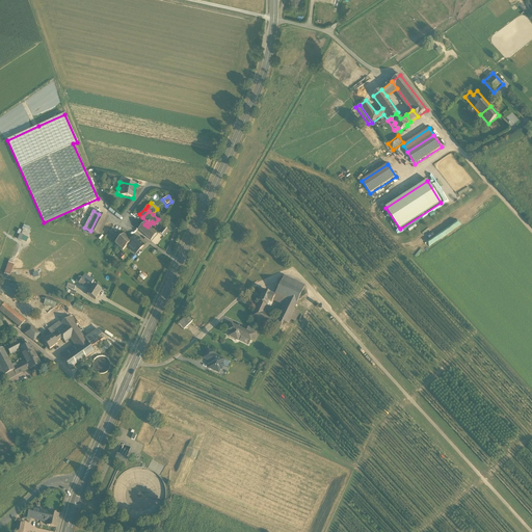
[(99,214),(90,231),(98,235),(107,218),(99,214)]
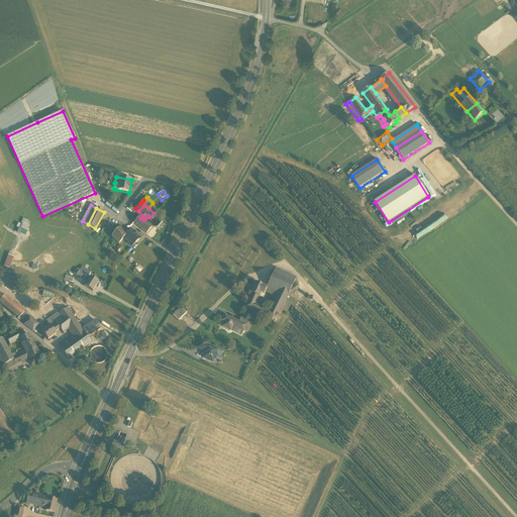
[(151,227),(143,220),(140,218),(139,217),(134,223),(146,234),(151,227)]
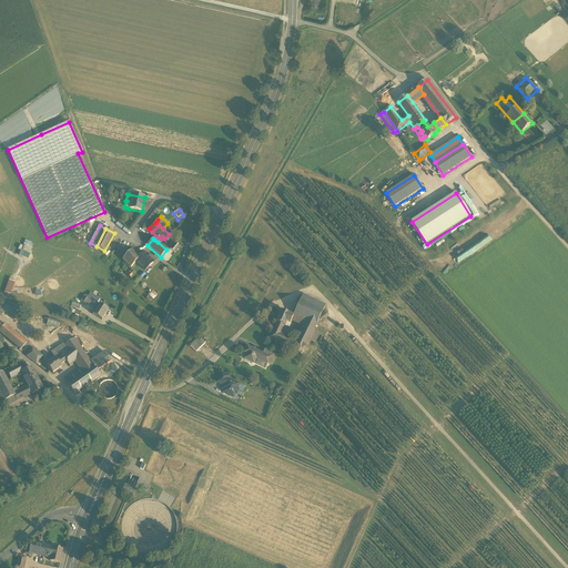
[(170,250),(174,253),(180,246),(175,243),(170,250)]
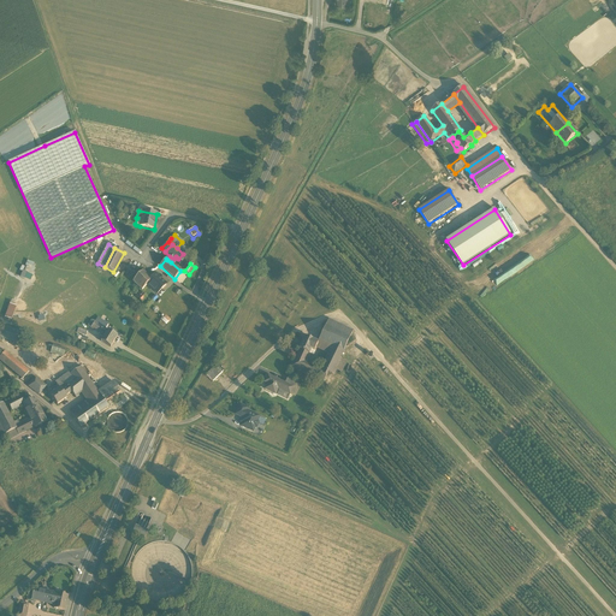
[(22,271),(19,277),(30,280),(33,274),(22,271)]
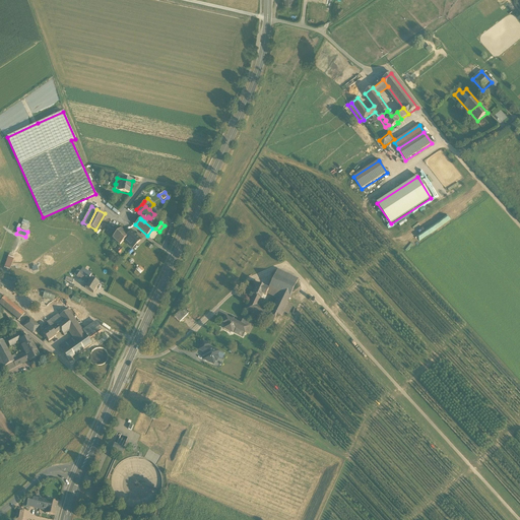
[(127,237),(125,235),(120,230),(112,238),(120,245),(124,241),(132,249),(140,241),(131,233),(127,237)]
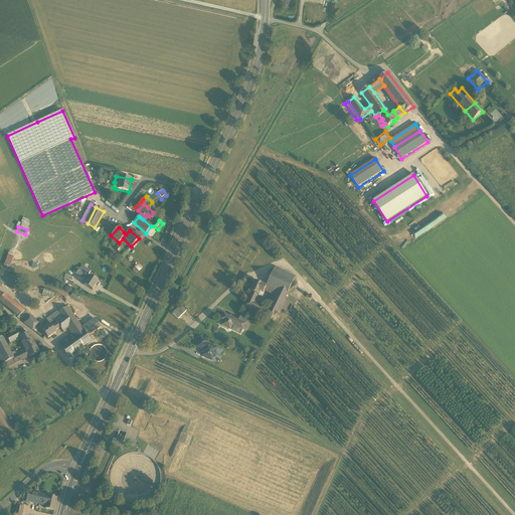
[(113,247),(121,255),(125,251),(118,243),(113,247)]
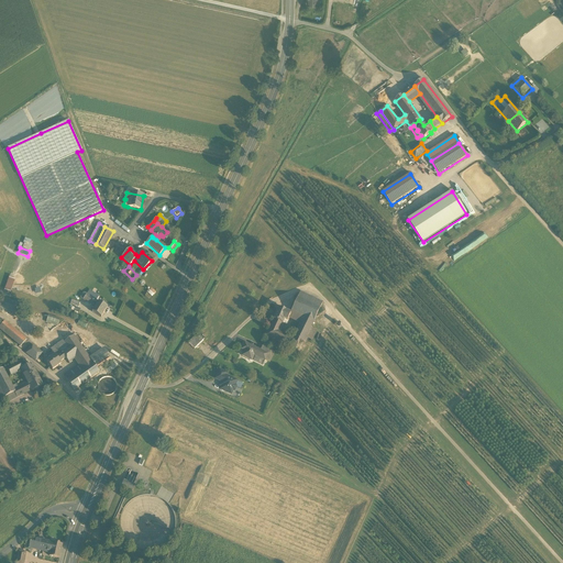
[(10,291),(15,279),(9,277),(4,289),(10,291)]
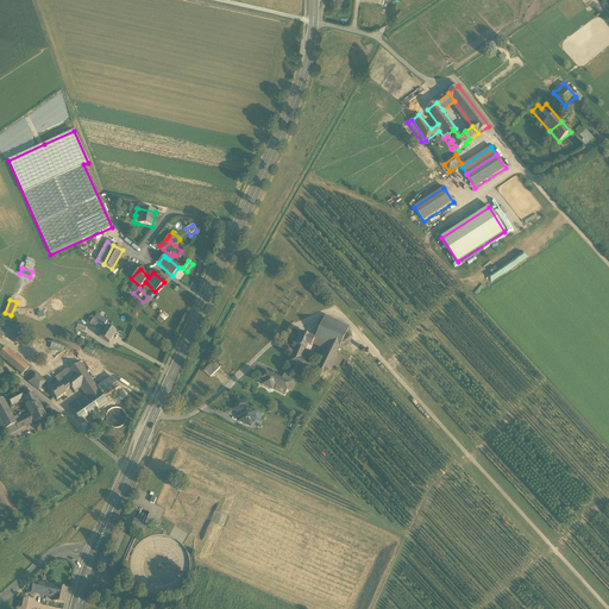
[(95,315),(93,319),(104,326),(106,321),(95,315)]
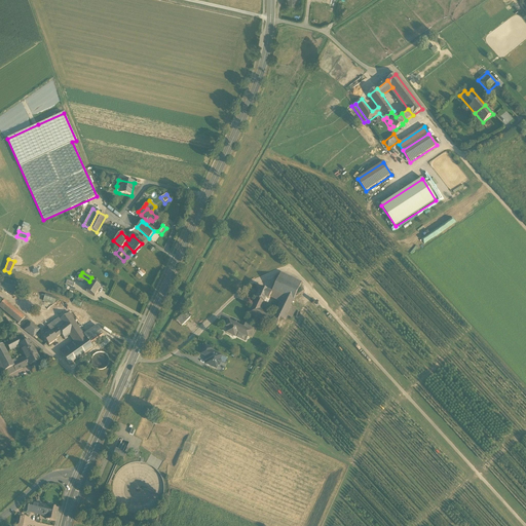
[(280,273),(277,279),(290,285),(298,289),(301,283),(280,273)]
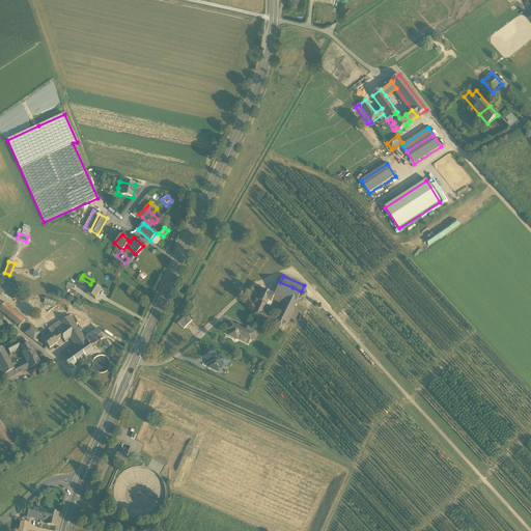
[(92,285),(90,284),(81,278),(80,277),(79,279),(80,280),(78,282),(89,289),(92,285)]
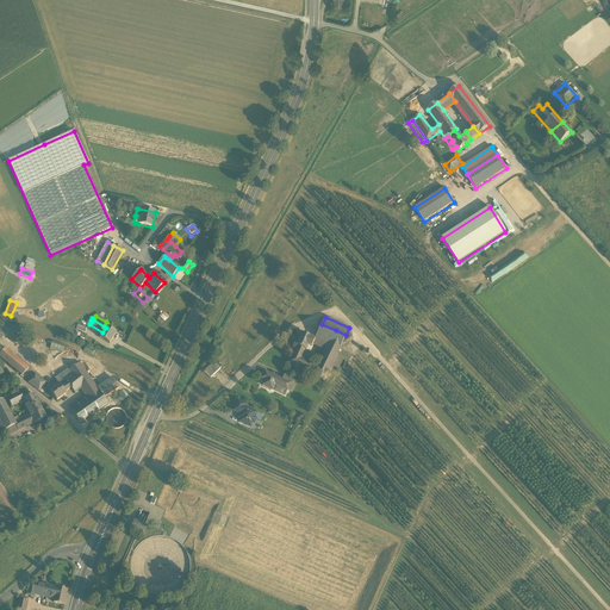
[(0,324),(0,336),(14,342),(19,330),(1,323),(0,324)]
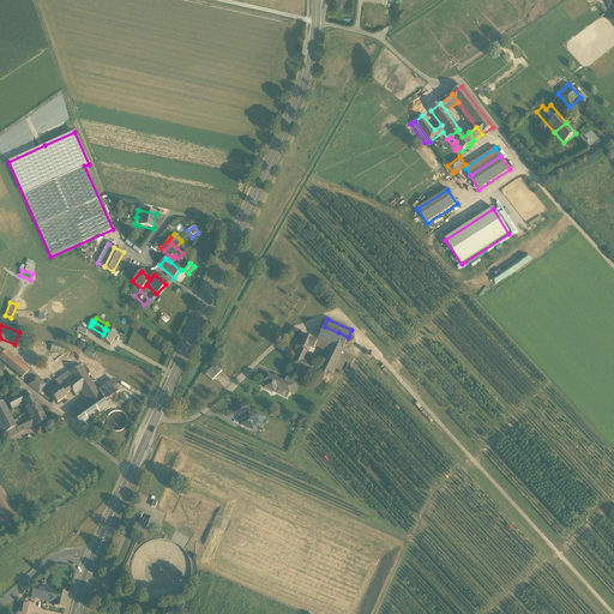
[(324,351),(329,354),(338,332),(324,326),(318,338),(321,341),(327,344),(324,351)]
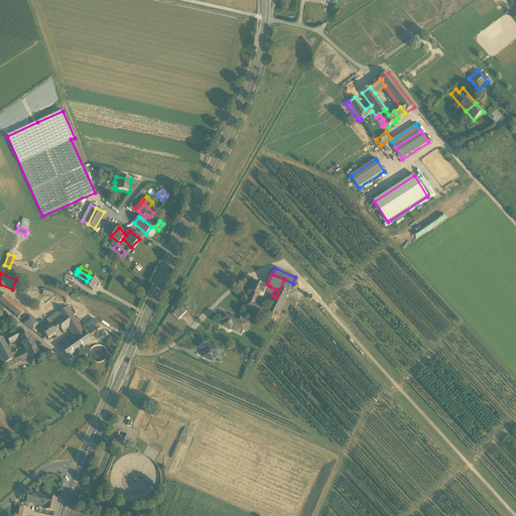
[(84,286),(92,291),(98,282),(90,277),(87,281),(84,286)]
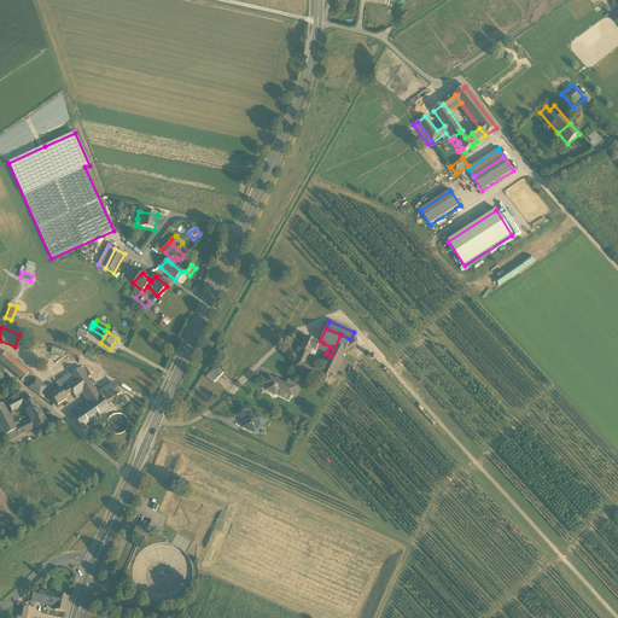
[(350,339),(340,334),(331,356),(324,372),(328,374),(333,375),(342,360),(350,339)]
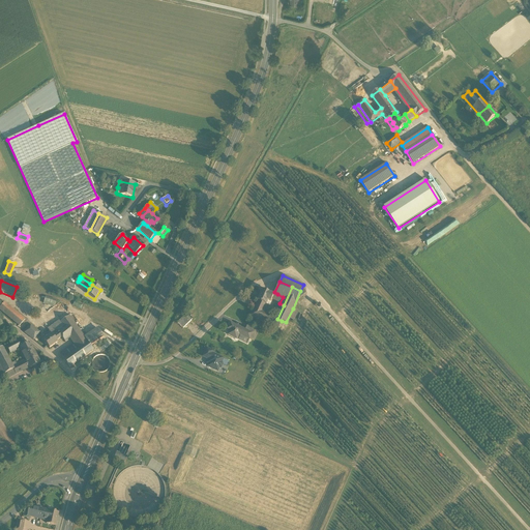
[(266,305),(268,301),(270,295),(262,291),(257,301),(266,305)]
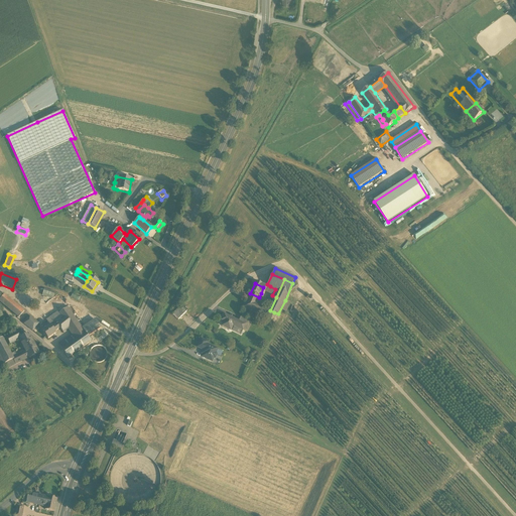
[(264,291),(272,295),(275,289),(270,286),(267,284),(266,288),(264,291)]
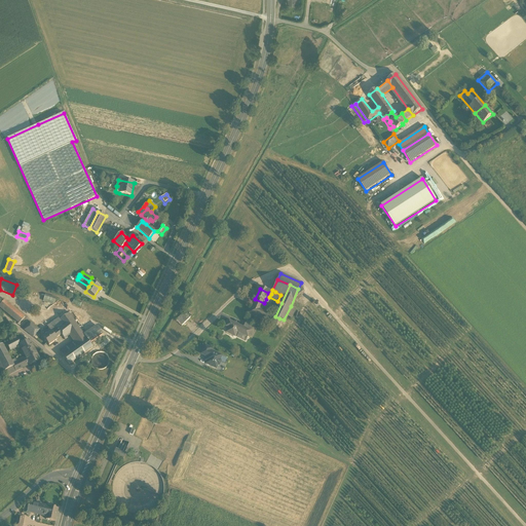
[(44,299),(54,303),(57,298),(45,295),(44,299)]
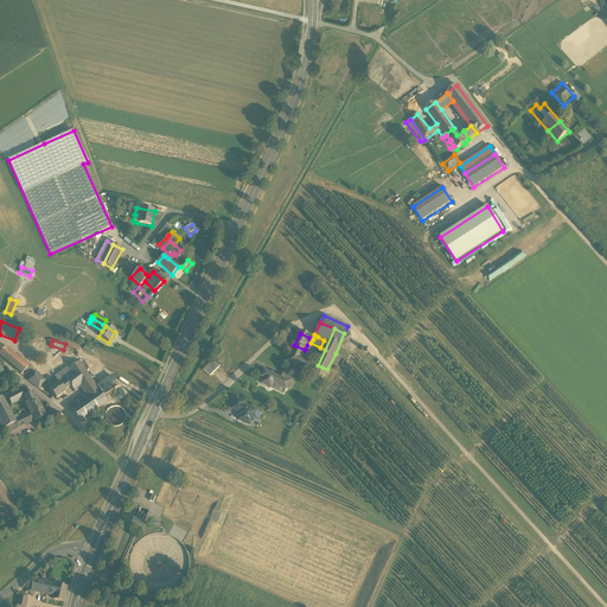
[(307,351),(305,350),(294,345),(291,352),(304,358),(307,351)]
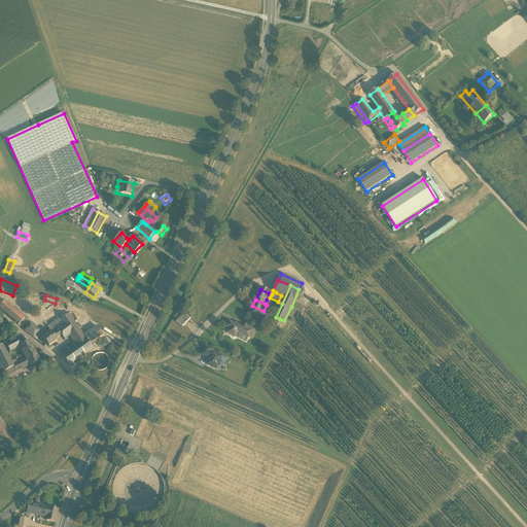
[(0,306),(0,308),(19,324),(24,318),(4,302),(0,306)]
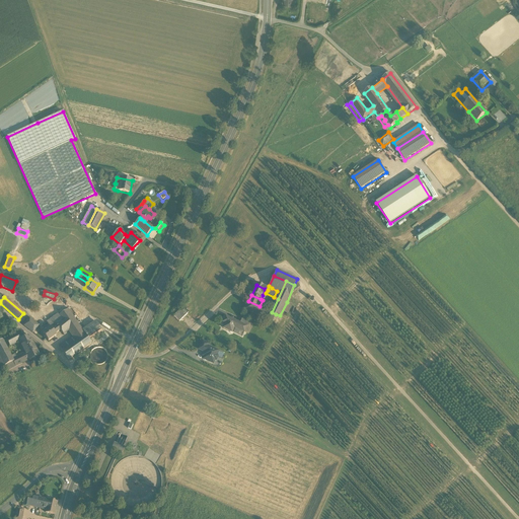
[(272,322),(276,314),(272,312),(260,306),(248,301),(244,310),(272,322)]
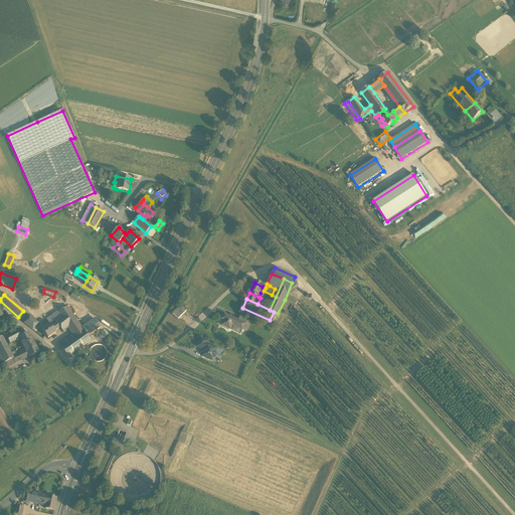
[(285,300),(278,313),(283,316),(290,302),(285,300)]
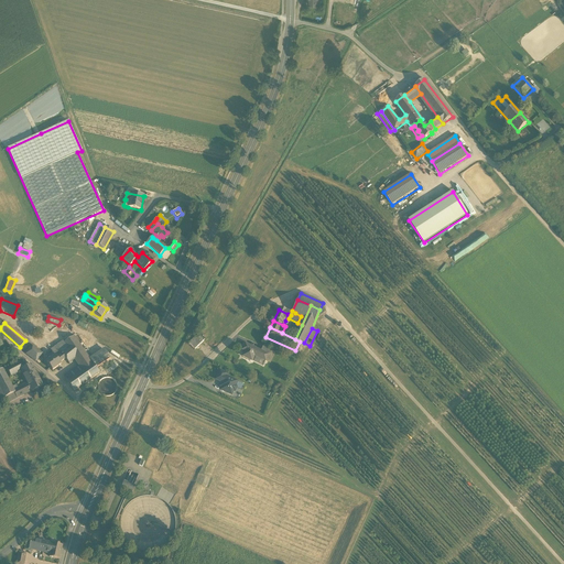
[(190,343),(195,349),(204,340),(203,340),(202,339),(199,342),(196,337),(198,335),(197,334),(190,343)]
